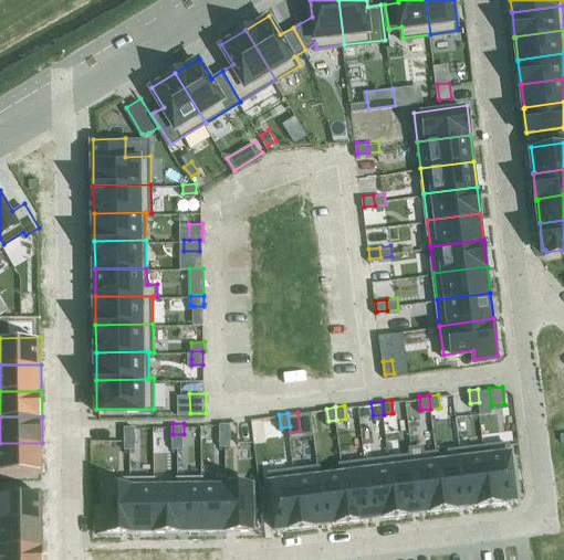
[(231,423),(220,423),(220,434),(231,434),(231,423)]
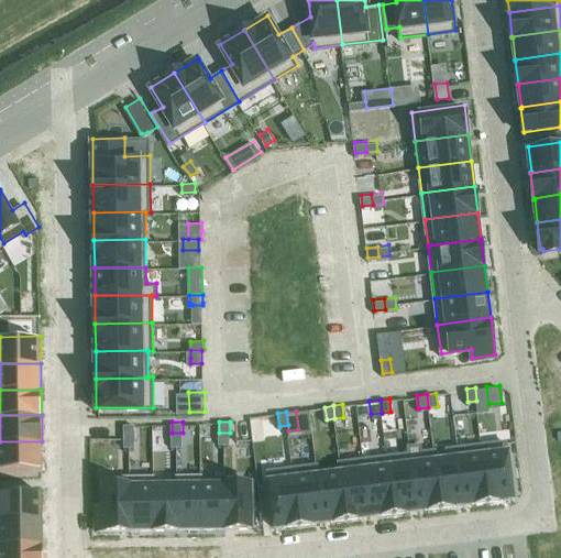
[(134,423),(124,423),(124,434),(134,434),(134,423)]
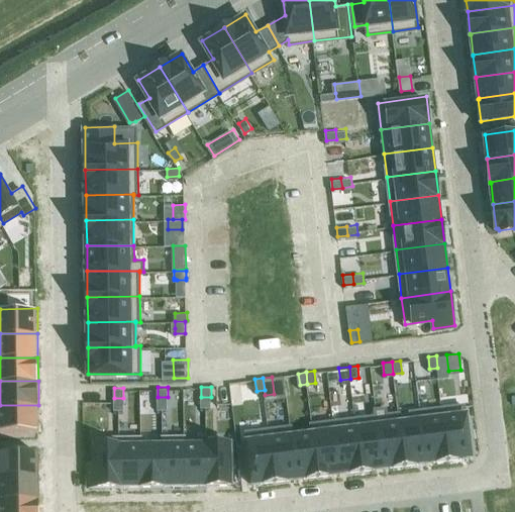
[(168,397),(158,397),(158,407),(168,407),(168,397)]
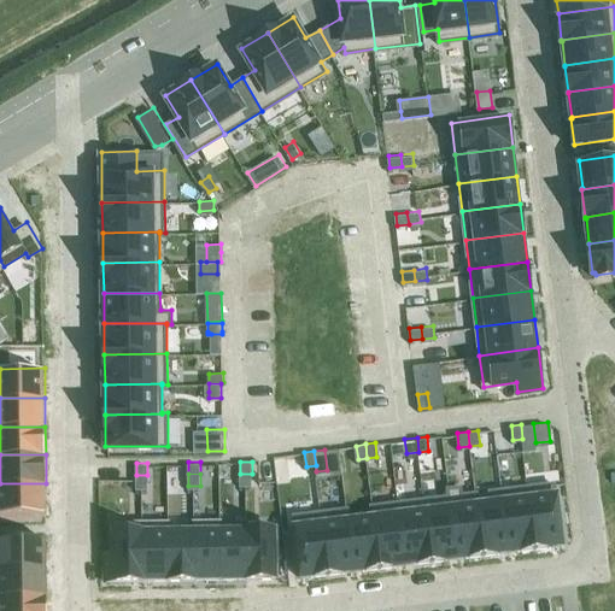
[(252,474),(240,474),(240,486),(252,486),(252,474)]
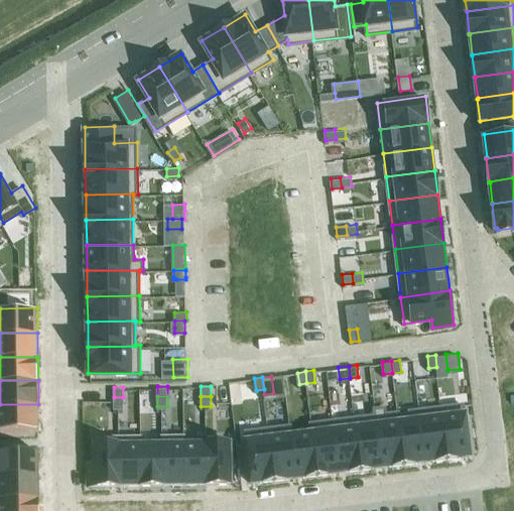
[(123,397),(114,397),(114,407),(124,407),(123,397)]
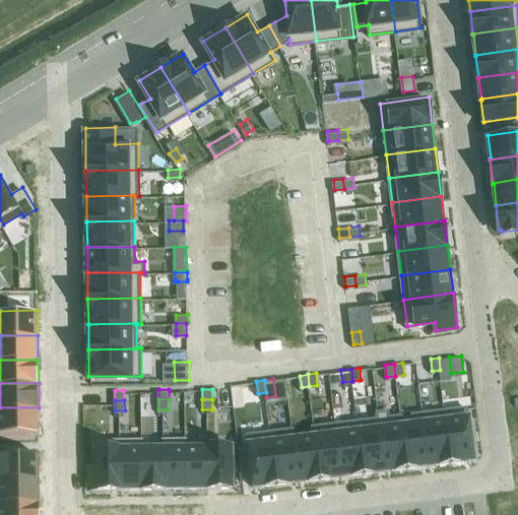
[(467,405),(445,408),(451,460),(474,458),(467,405)]
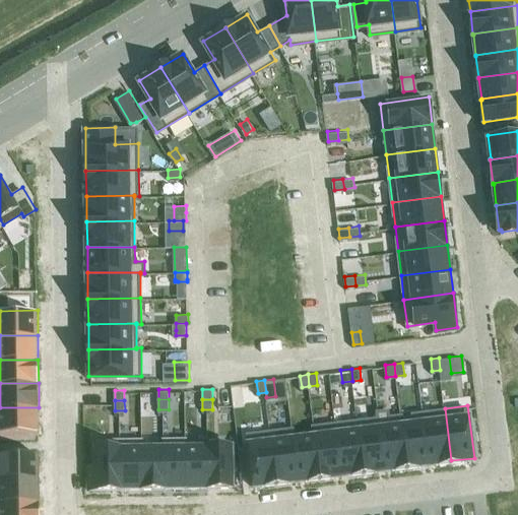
[(39,407),(0,407),(0,433),(39,432),(39,407)]
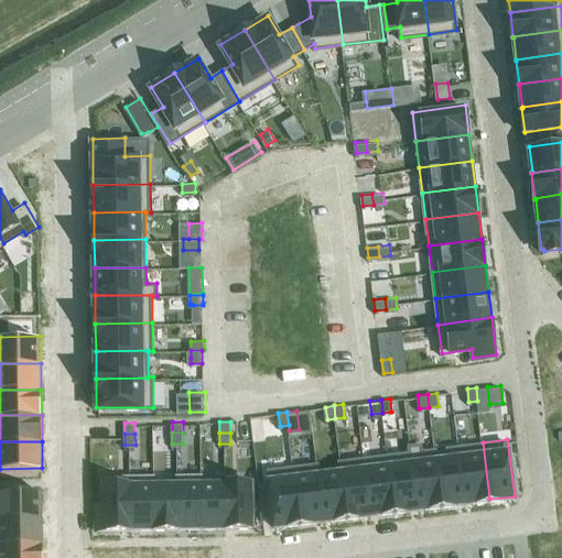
[(483,442),(458,446),(466,502),(489,499),(483,442)]
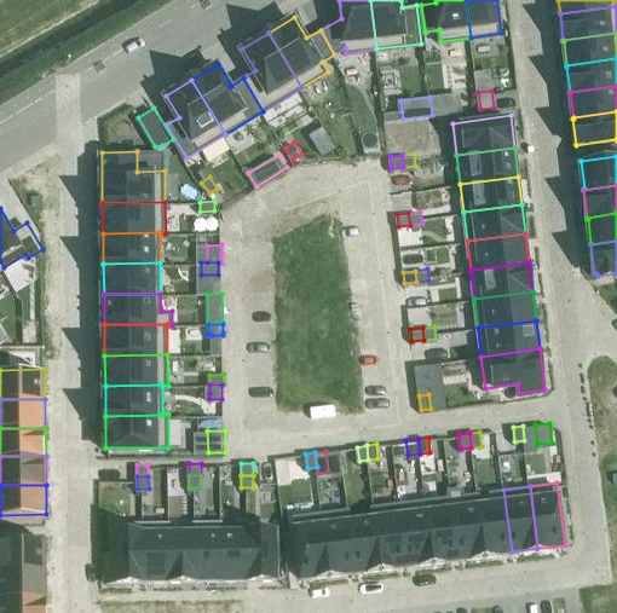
[(462,487),(450,489),(450,496),(453,496),(460,557),(485,555),(479,504),(480,504),(479,492),(463,495),(462,487)]
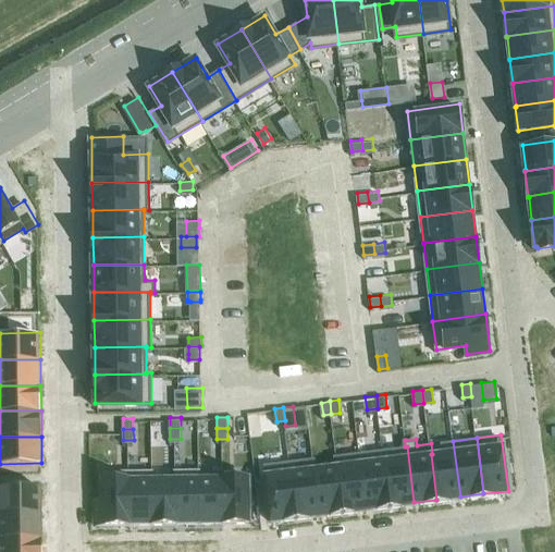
[(432,454),(431,454),(436,500),(460,497),(453,441),(443,442),(444,453),(432,454)]
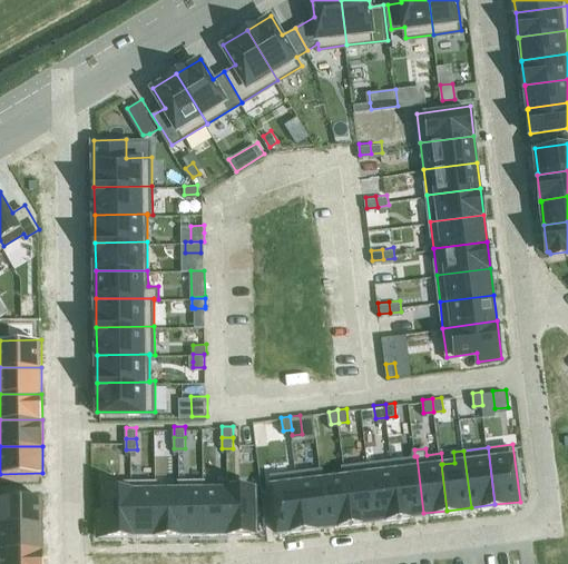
[(414,456),(392,459),(399,516),(423,513),(417,456),(414,456)]
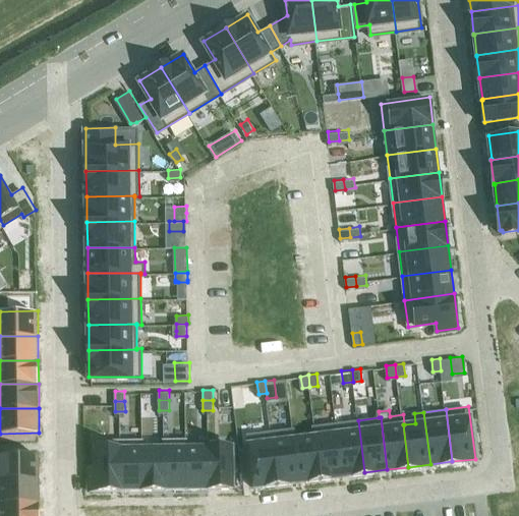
[(358,420),(337,423),(343,475),(364,472),(358,420)]
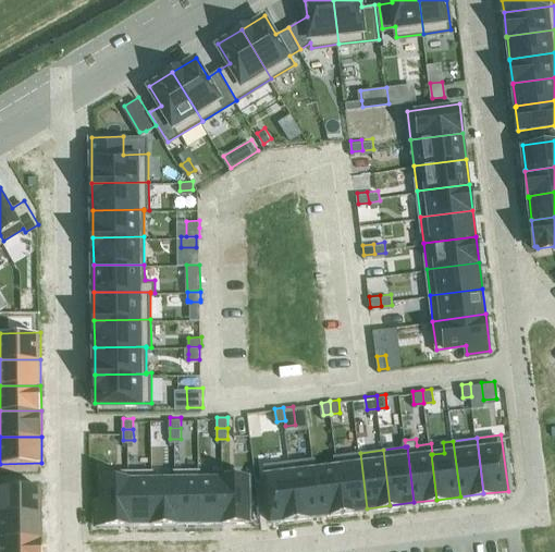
[(360,453),(335,455),(336,466),(337,466),(343,511),(367,508),(360,453)]
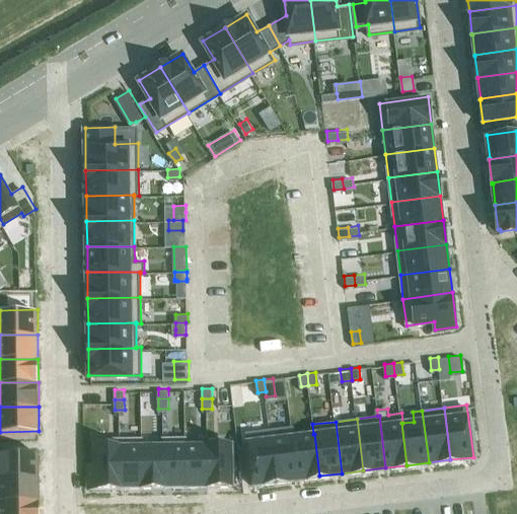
[(293,427),(270,430),(277,482),(298,479),(293,436),(294,436),(293,427)]
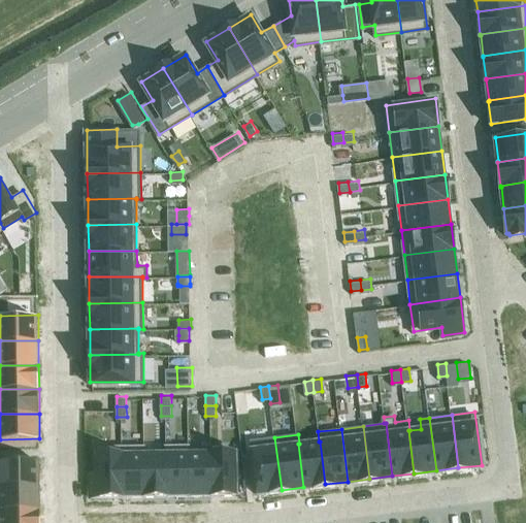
[(274,437),(252,439),(258,492),(282,490),(274,437)]
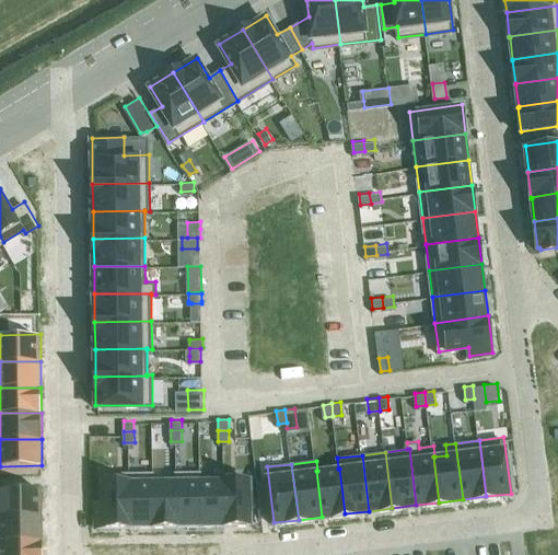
[(317,471),(316,471),(322,517),(345,513),(339,469),(338,469),(317,471)]
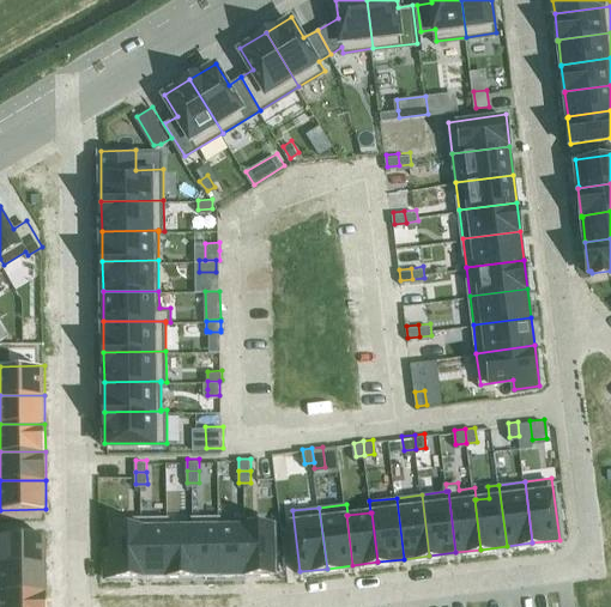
[(221,515),(192,515),(192,526),(194,526),(194,574),(221,574),(219,524),(221,524),(221,515)]
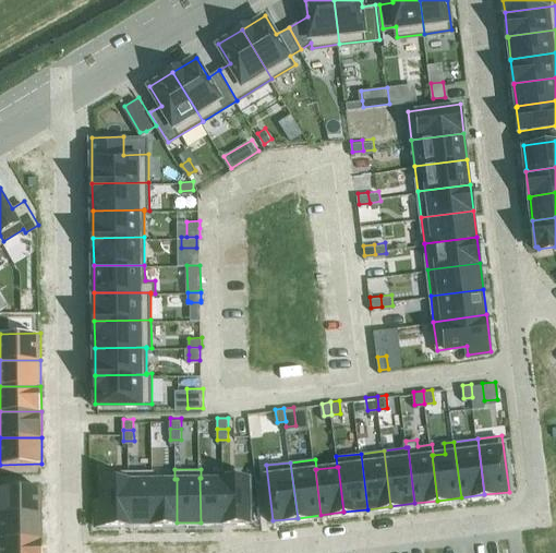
[(104,501),(95,501),(96,524),(130,524),(129,470),(103,470),(104,501)]
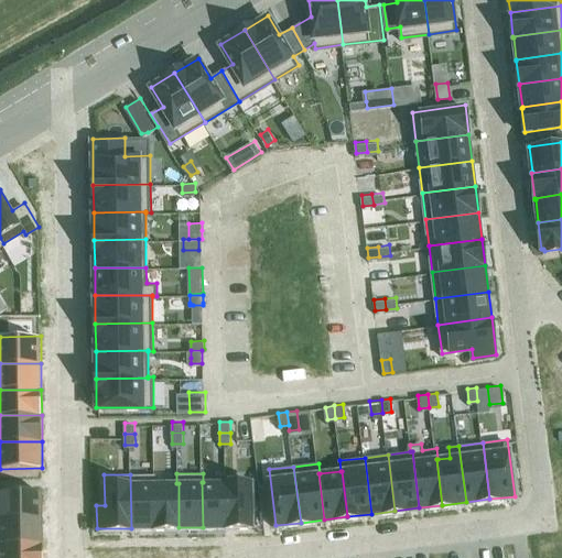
[(155,474),(130,474),(131,528),(155,528),(154,483),(155,483),(155,474)]
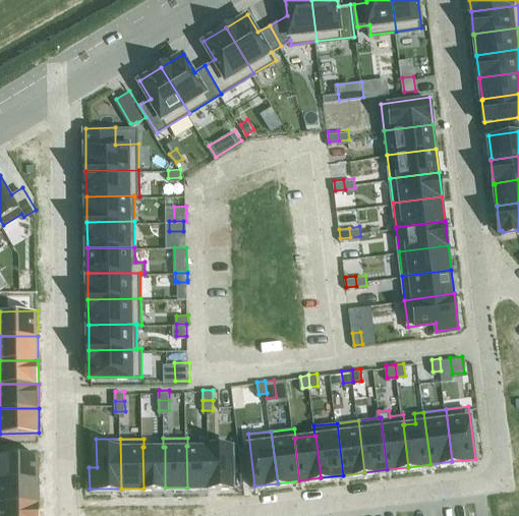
[(233,445),(209,446),(209,488),(233,486),(233,445)]
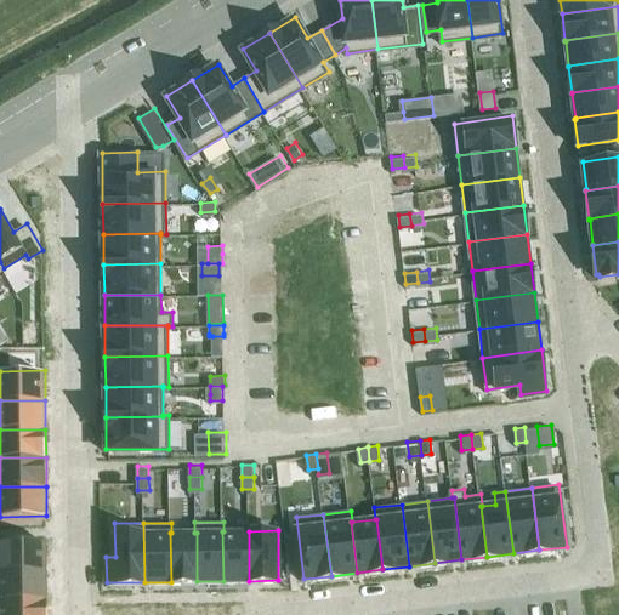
[(223,531),(222,531),(223,581),(249,581),(249,531),(223,531)]
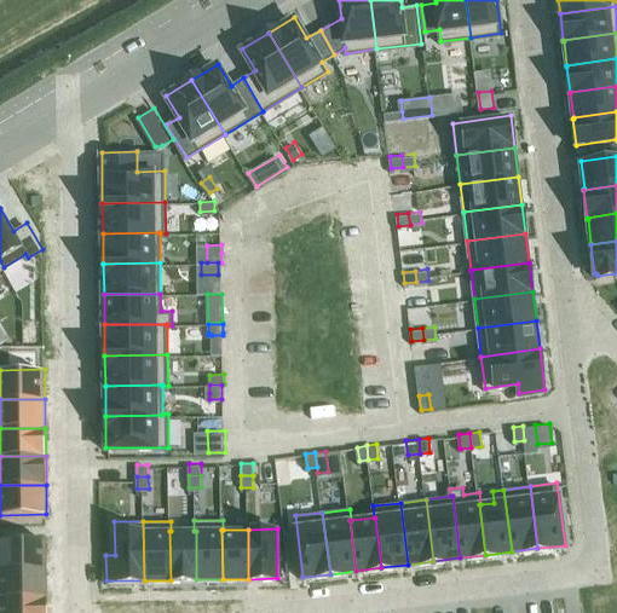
[(171,531),(169,531),(171,580),(196,579),(196,531),(194,531),(171,531)]
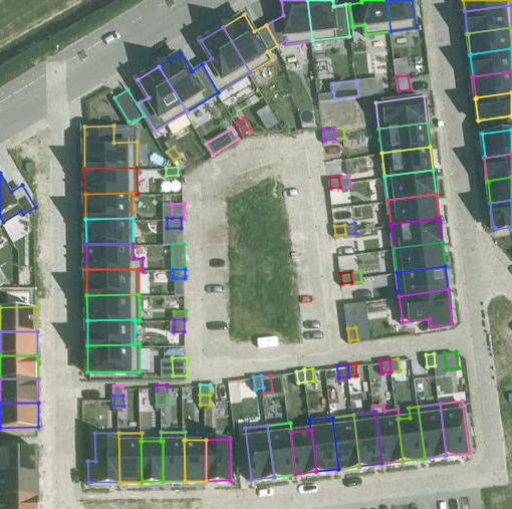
[(39,447),(0,448),(0,467),(0,473),(39,472),(39,447)]
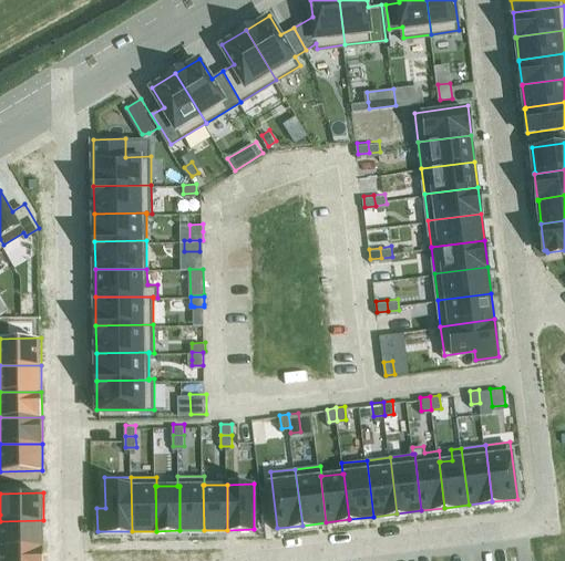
[(43,520),(0,521),(0,548),(44,547),(43,520)]
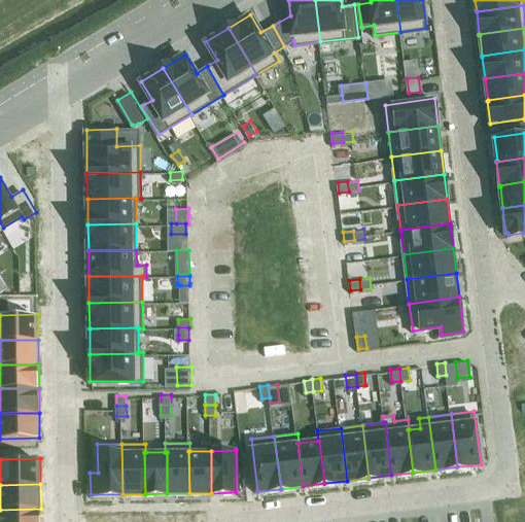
[(40,521),(41,509),(0,510),(0,521),(40,521)]
